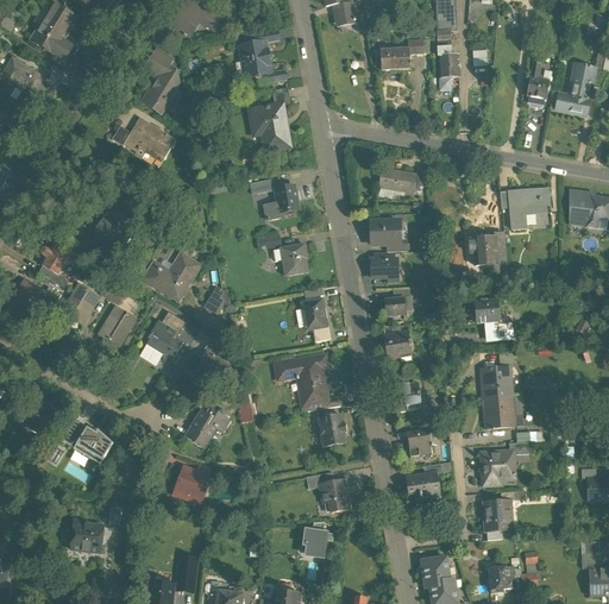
[(82,0),(81,2),(92,10),(96,4),(90,0),(82,0)]
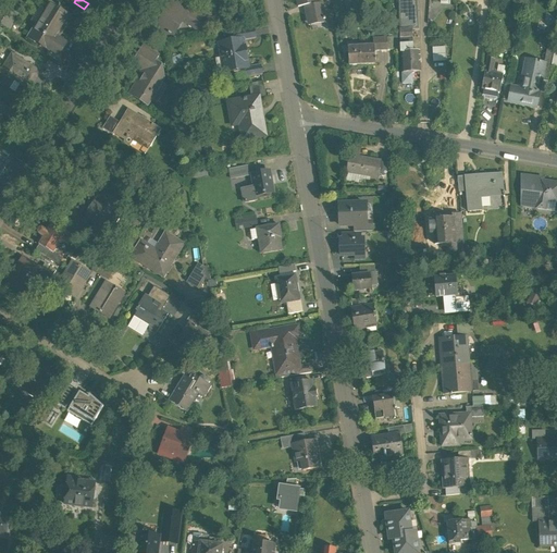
[(174,0),(166,13),(164,12),(157,26),(171,35),(182,19),(199,29),(209,14),(186,0),(174,0)]
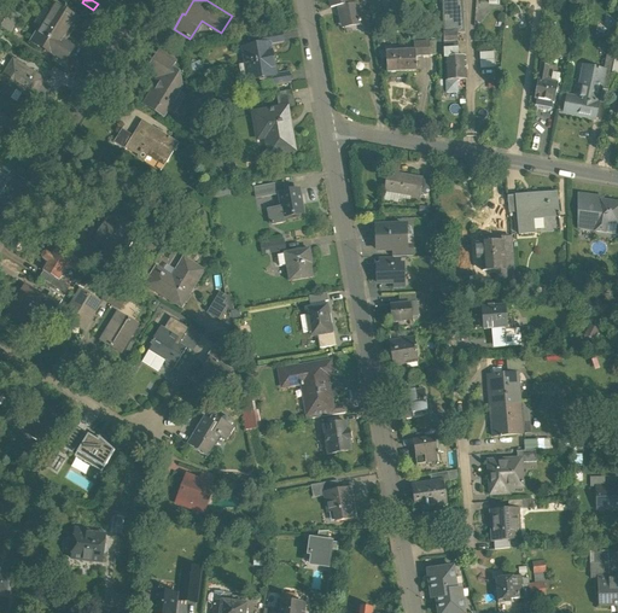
[(330,0),(331,6),(338,5),(342,23),(361,18),(357,0),(330,0)]
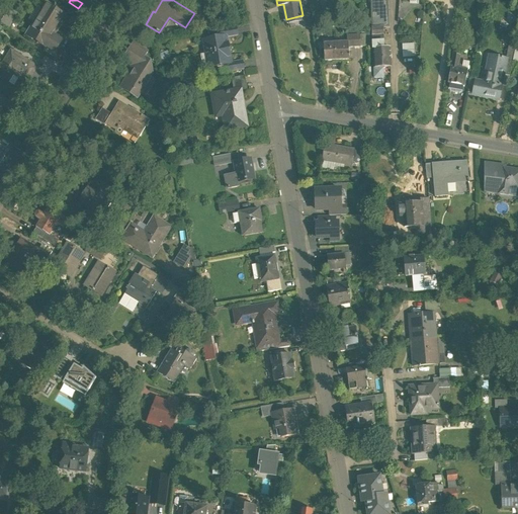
[(370,0),(371,8),(371,25),(373,44),(373,47),(381,47),(381,40),(383,40),(383,25),(390,25),(386,0),(370,0)]
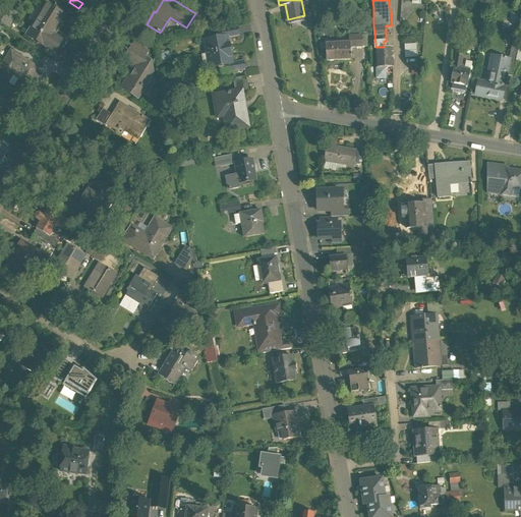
[(65,14),(47,3),(44,8),(46,9),(62,19),(65,14)]
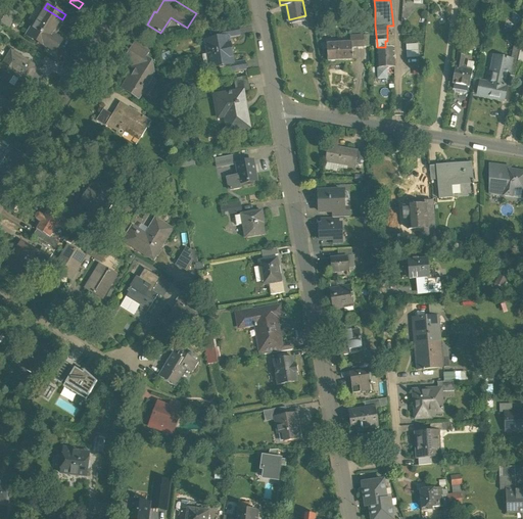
[(1,21),(9,27),(17,11),(9,7),(1,21)]
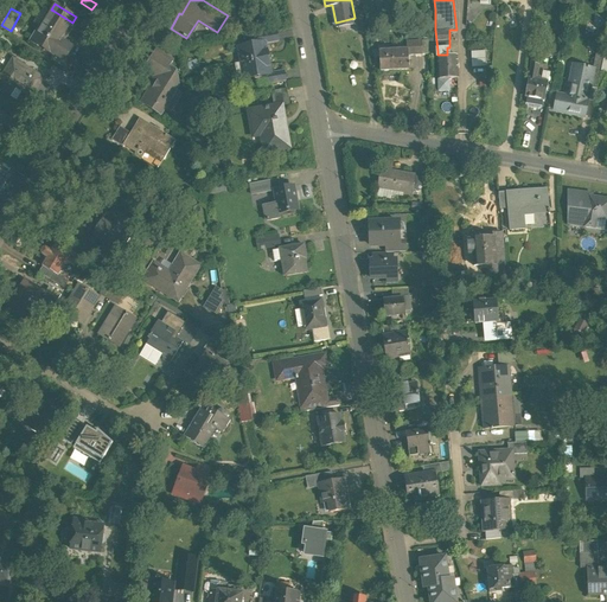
[(72,23),(53,11),(44,26),(42,25),(32,39),(55,53),(55,52),(62,40),(72,23)]
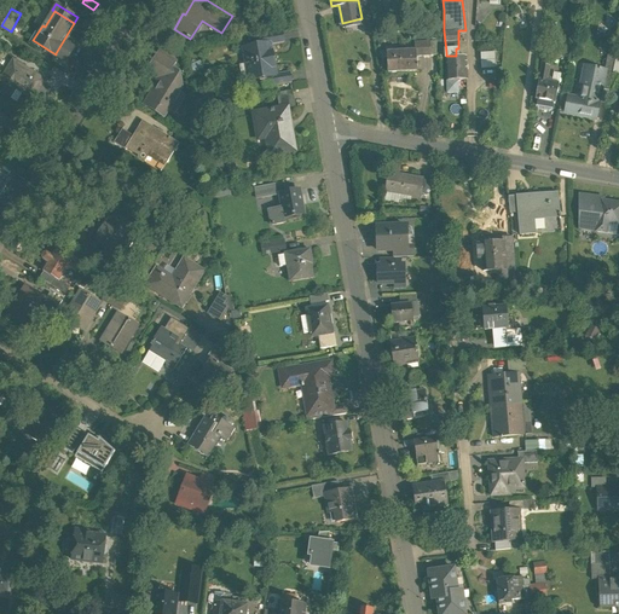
[(282,30),(262,34),(264,44),(270,42),(270,44),(283,41),(282,30)]
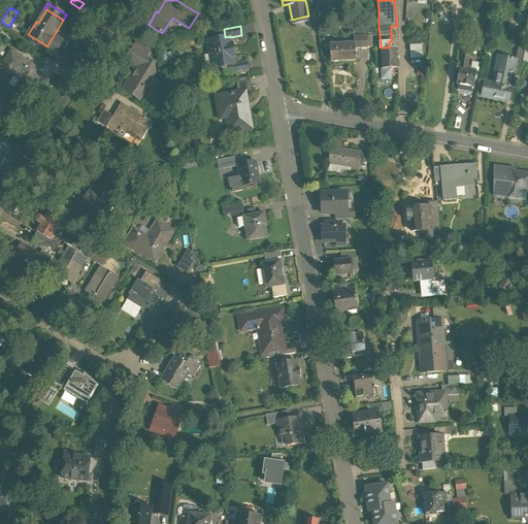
[(367,34),(354,35),(354,41),(355,41),(355,46),(367,45),(367,34)]
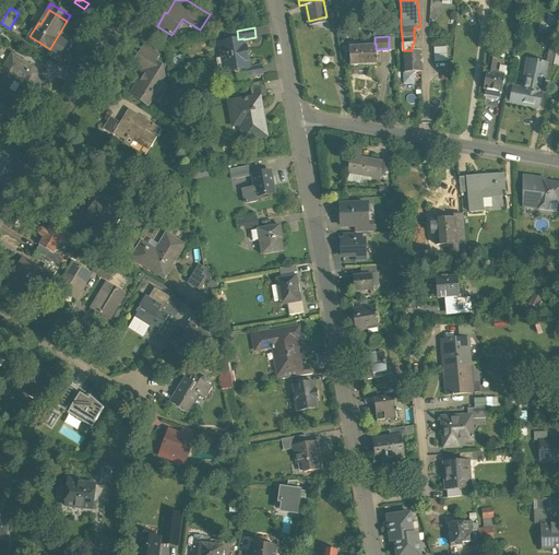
[(67,43),(57,37),(50,48),(60,54),(67,43)]
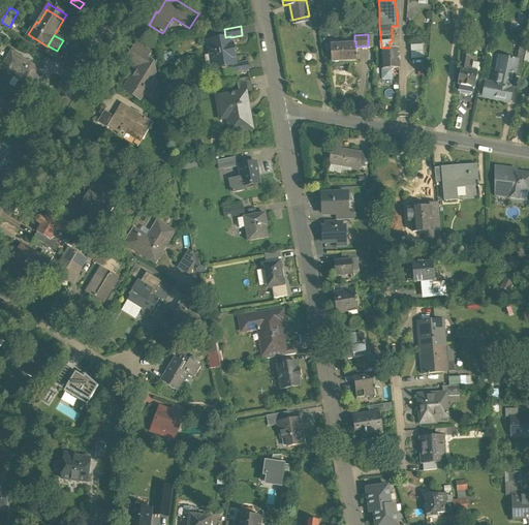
[(225,37),(209,40),(211,54),(234,50),(230,37),(230,36),(225,37)]
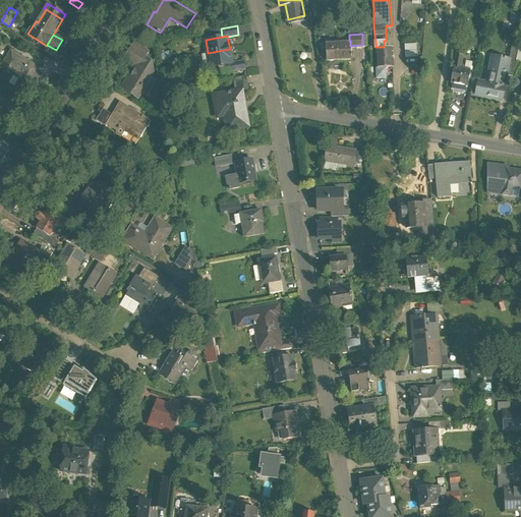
[(519,38),(513,36),(511,47),(517,48),(519,38)]
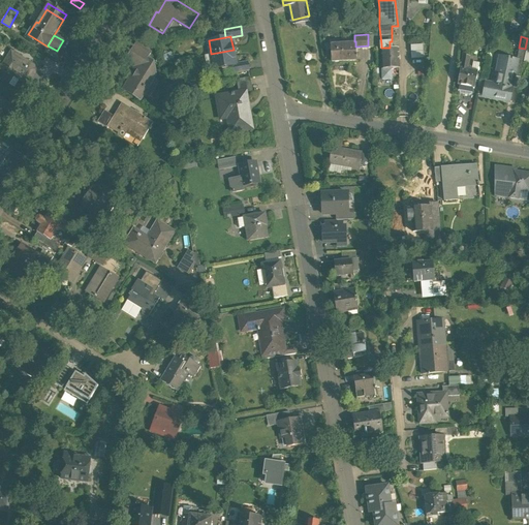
[(354,41),(331,42),(332,61),(356,60),(356,56),(358,56),(358,54),(356,54),(355,47),(355,41),(354,41)]
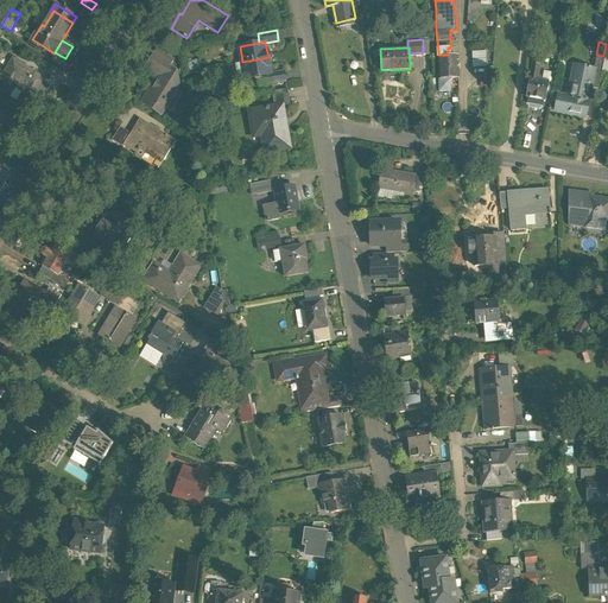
[(173,59),(158,50),(145,70),(156,76),(153,80),(149,88),(150,89),(144,100),(151,105),(150,106),(162,113),(170,99),(176,102),(182,94),(176,90),(179,86),(177,71),(169,67),(173,59)]
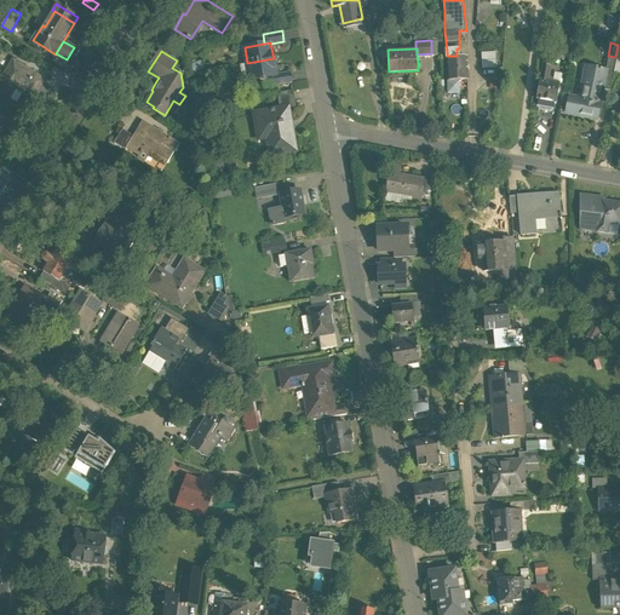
[(481,51),(482,67),(497,65),(495,51),(481,51)]
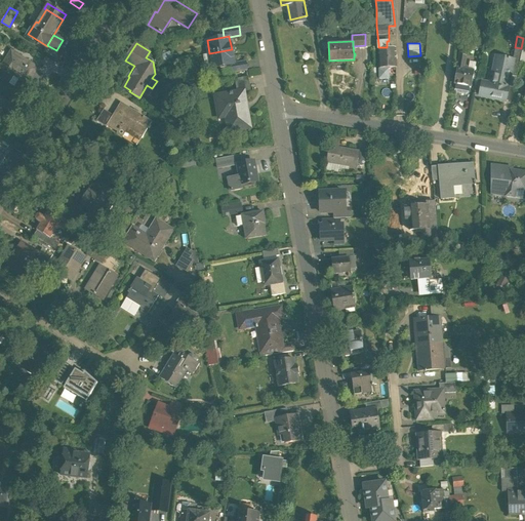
[(387,47),(378,47),(378,67),(389,67),(396,66),(395,46),(387,47)]
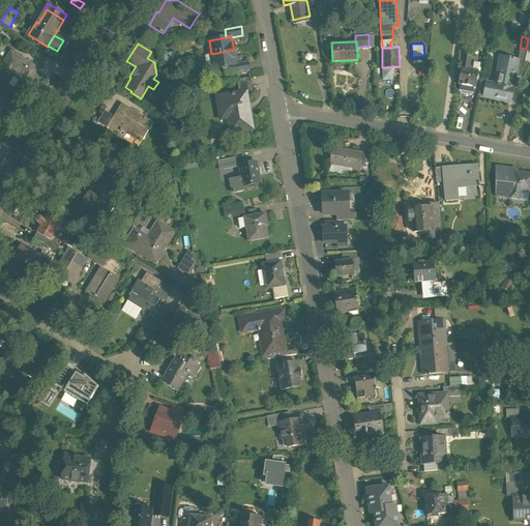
[(526,49),(520,48),(518,59),(518,60),(524,61),(526,49)]
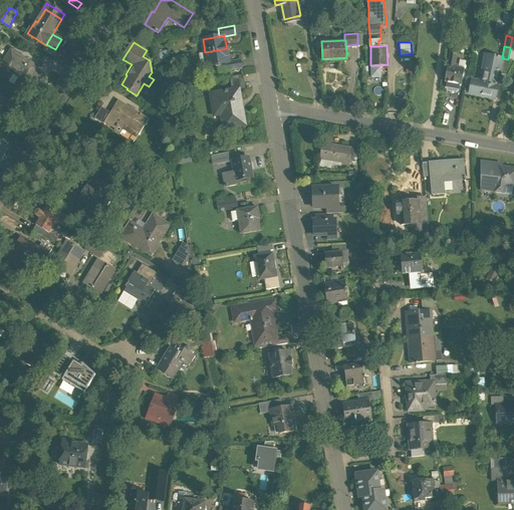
[(227,48),(205,52),(207,65),(218,63),(219,72),(226,70),(224,62),(229,61),(229,60),(227,48)]
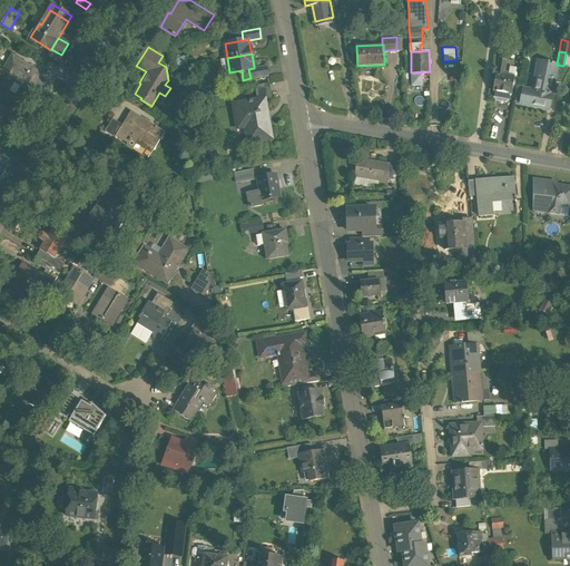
[(13,55),(0,75),(0,83),(7,88),(12,78),(31,90),(32,90),(41,76),(42,74),(13,55)]
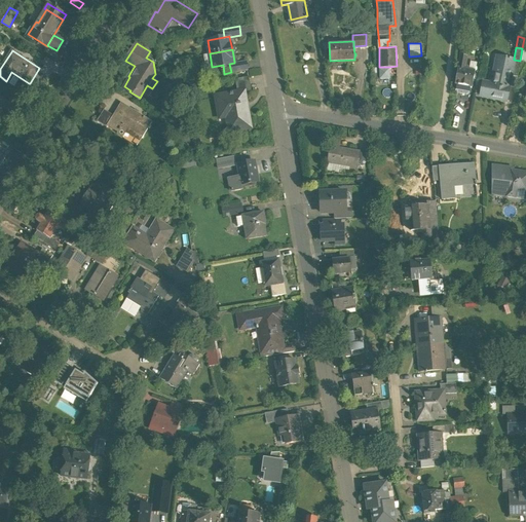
[(466,54),(460,53),(457,66),(464,67),(466,54)]
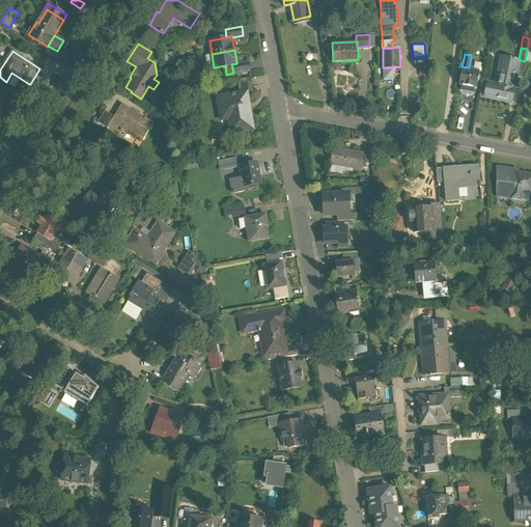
[(513,58),(504,56),(501,71),(498,71),(496,83),(487,81),(487,82),(485,94),(494,96),(494,98),(510,101),(519,60),(519,59),(515,58),(513,57),(513,58)]
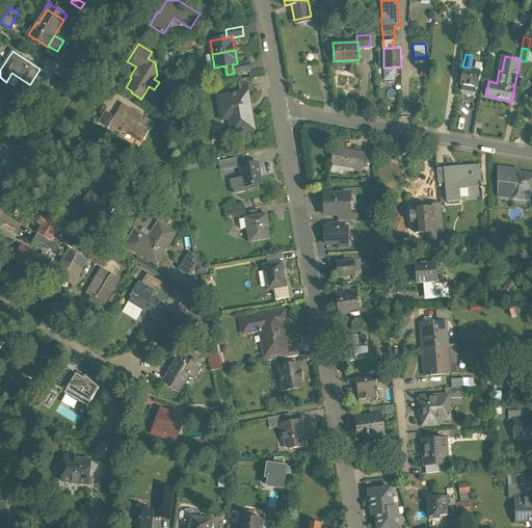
[(248,60),(237,62),(237,63),(232,64),(234,73),(249,71),(248,60)]
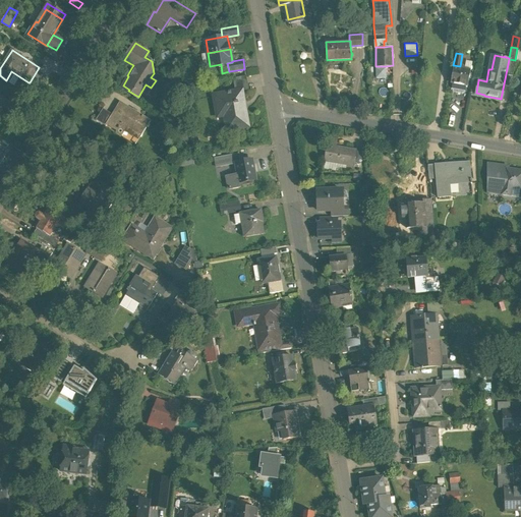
[(515,60),(509,59),(506,73),(512,74),(515,60)]
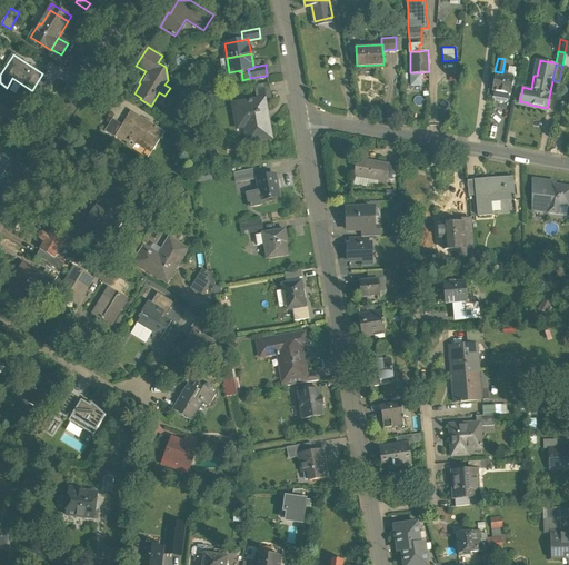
[(502,72),(495,71),(492,89),(508,92),(510,92),(513,75),(502,72)]
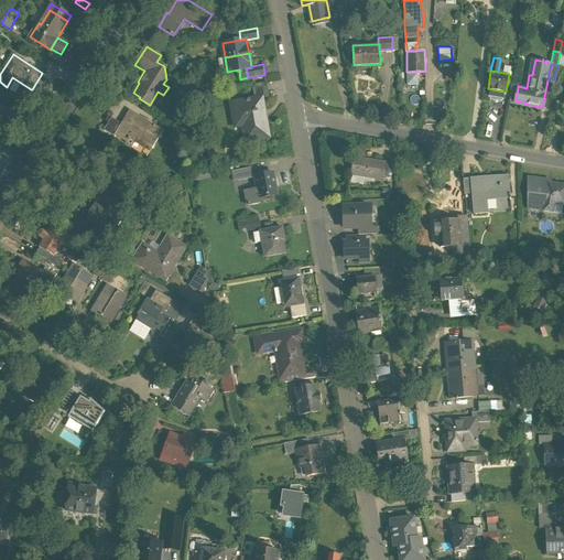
[(418,72),(407,72),(408,83),(418,83),(418,72)]
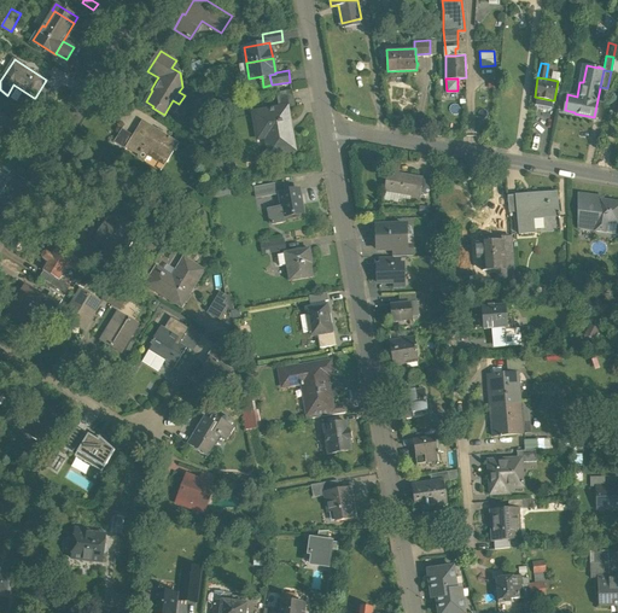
[(45,82),(35,98),(34,98),(30,104),(38,107),(51,86),(45,82)]
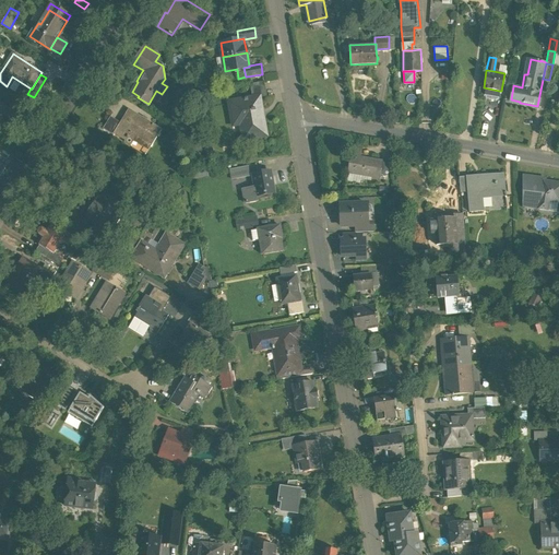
[(263,81),(250,83),(252,96),(261,95),(261,96),(266,95),(263,81)]
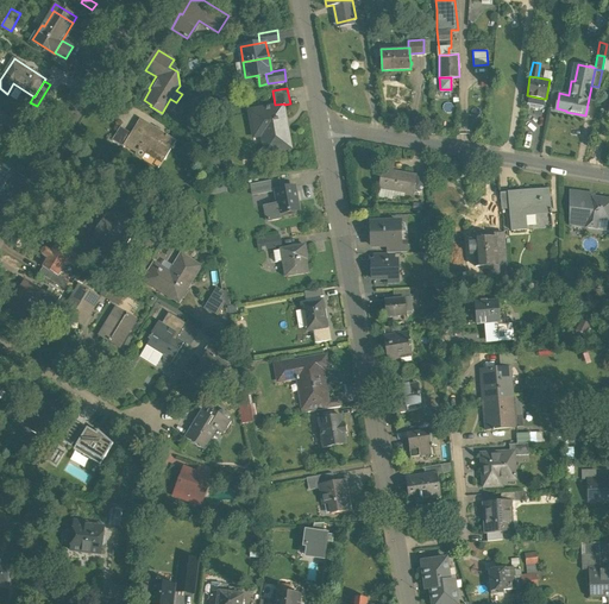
[(544,99),(528,95),(527,104),(529,106),(540,108),(542,106),(544,99)]
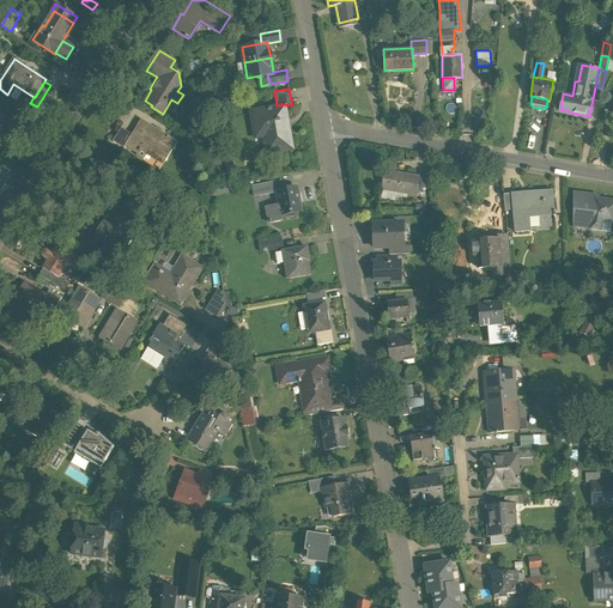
[(277,105),(250,110),(253,126),(263,125),(268,153),(291,149),(286,121),(289,120),(286,105),(286,104),(277,105)]
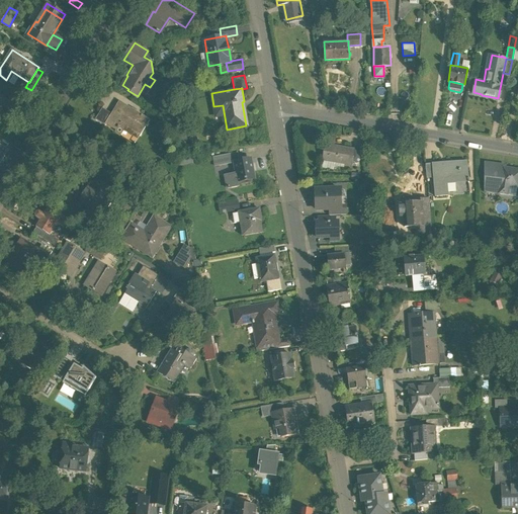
[(10,102),(1,96),(0,97),(0,119),(7,124),(17,109),(19,111),(23,105),(12,99),(10,102)]
